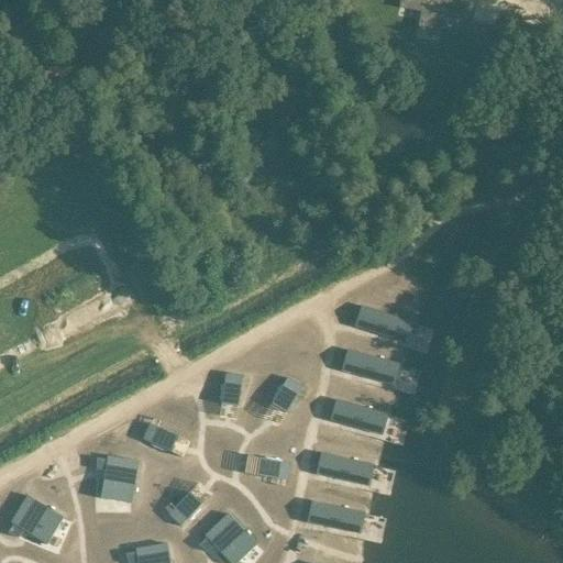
[(400,0),(400,9),(421,12),(418,30),(441,34),(442,29),(455,31),(456,19),(460,19),(463,0),(461,0),(400,0)]
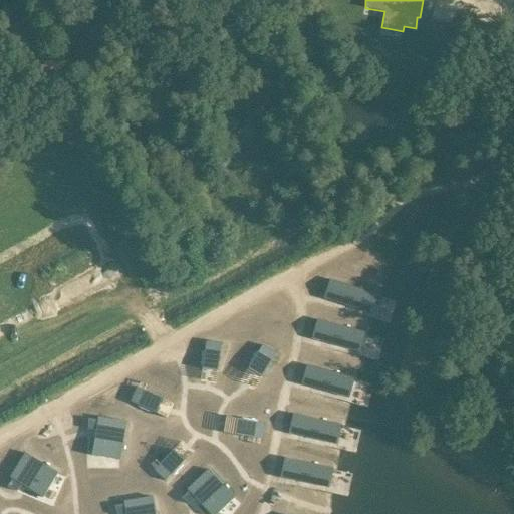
[(330,280),(324,299),(372,315),(373,314),(370,313),(376,297),(378,298),(379,297),(330,280)]
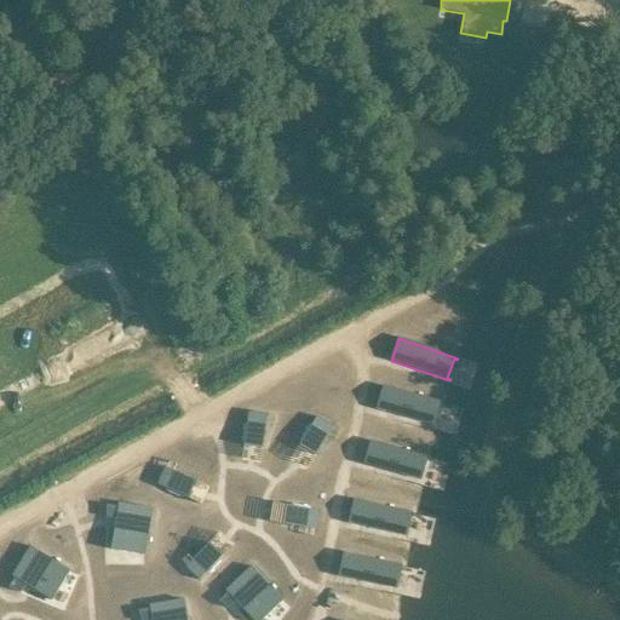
[(383,386),(377,409),(436,426),(436,425),(434,424),(440,403),(442,405),(442,403),(383,386)]
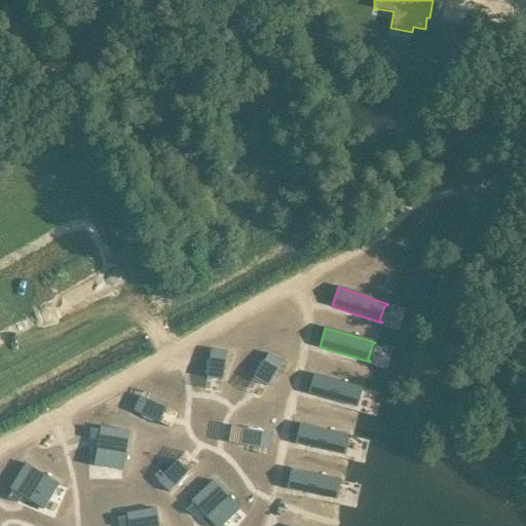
[(211,350),(207,379),(223,382),(228,352),(211,350)]
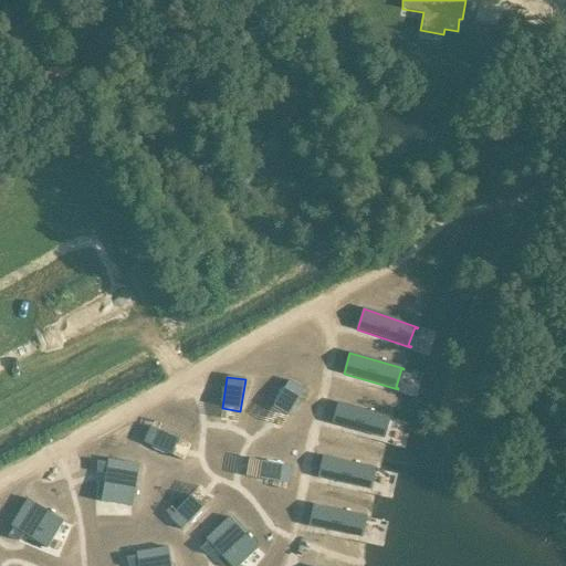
[(289,380),(272,408),(287,417),(304,390),(289,380)]
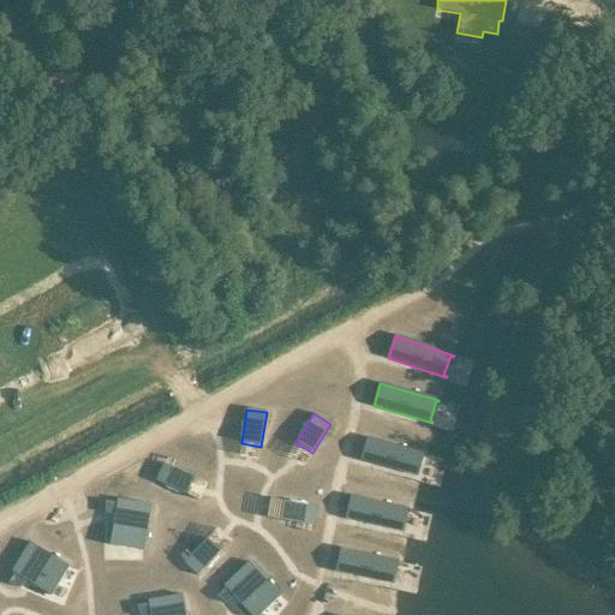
[(368,437),(360,460),(421,477),(421,476),(418,476),(423,455),(427,455),(427,454),(368,437)]
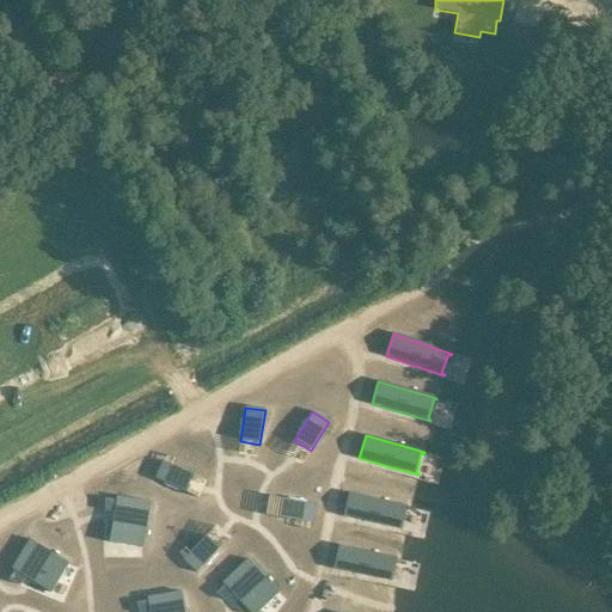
[(299,466),(307,493),(332,485),(325,458),(299,466)]
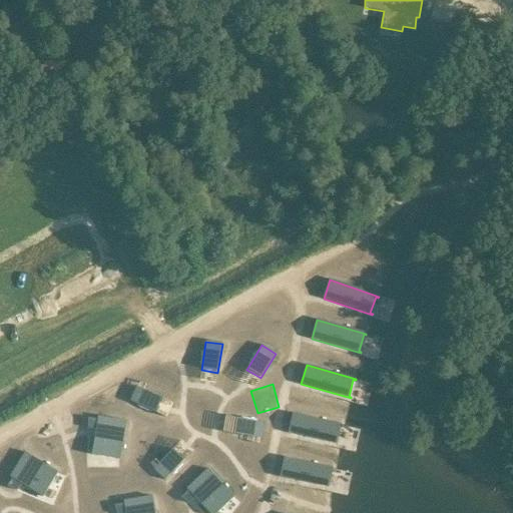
[(163,399),(137,387),(130,402),(156,413),(163,399)]
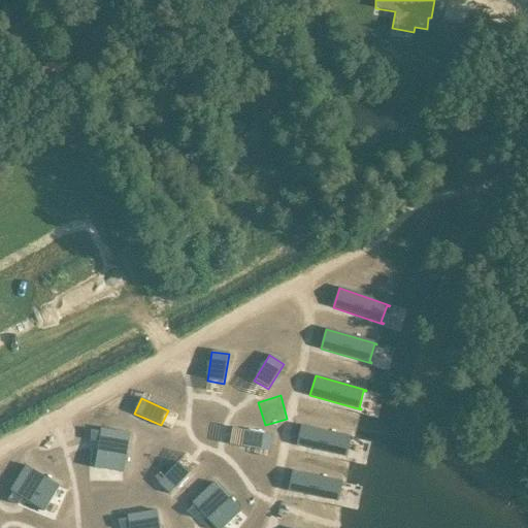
[(195,415),(207,433),(231,417),(219,399),(195,415)]
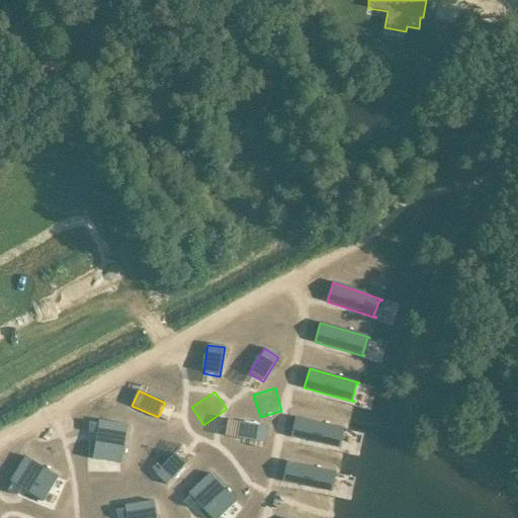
[(295,418),(290,437),(342,449),(342,448),(339,447),(343,430),(346,430),(295,418)]
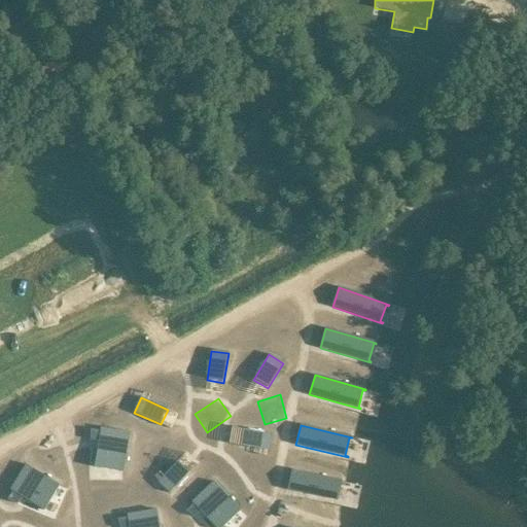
[(100,429),(90,428),(90,441),(98,442),(94,467),(124,472),(131,432),(100,427),(100,429)]
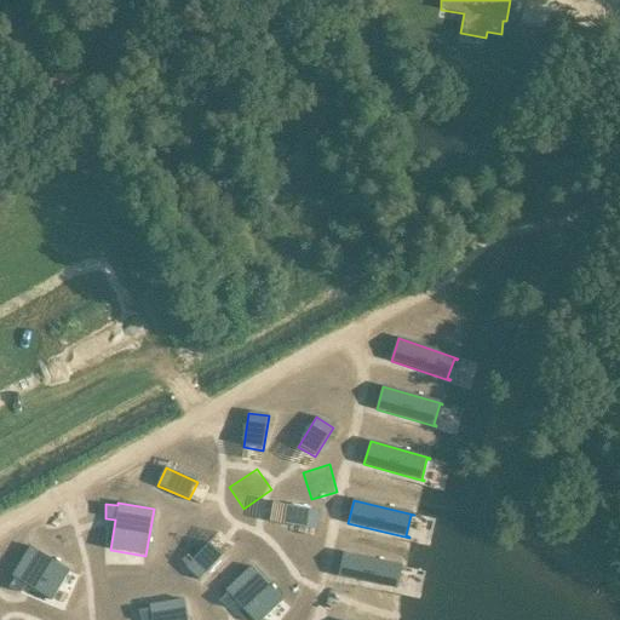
[(320,511),(286,505),(281,524),(316,530),(320,511)]
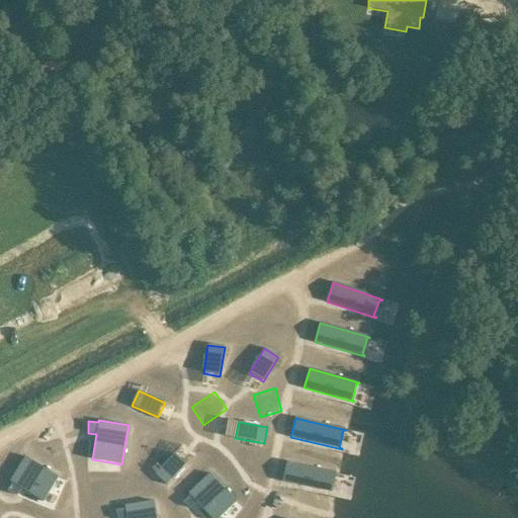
[(175,452),(155,473),(167,485),(187,464),(175,452)]
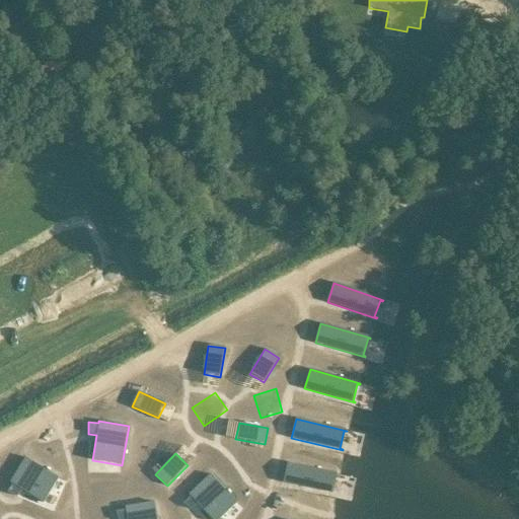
[(21,490),(43,504),(59,478),(25,457),(9,483),(11,484),(6,493),(17,497),(21,490)]
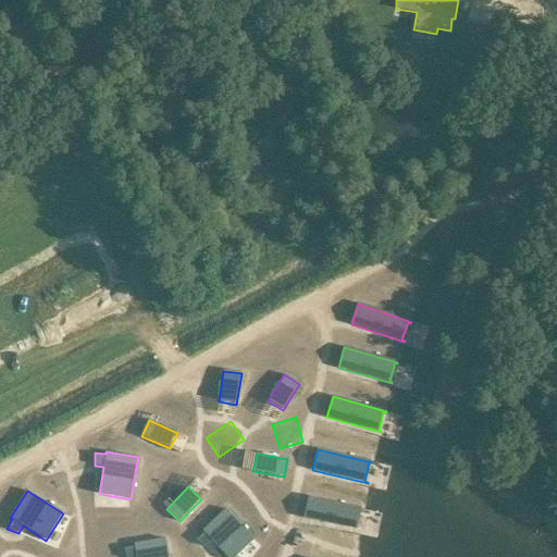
[(309,497),(304,518),(358,530),(359,530),(356,529),(360,510),(362,510),(363,509),(309,497)]
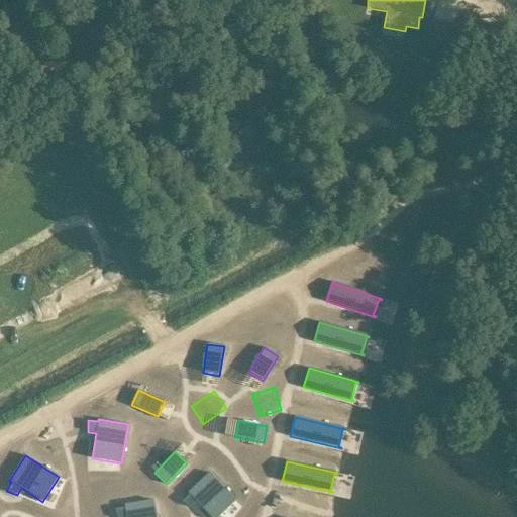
[(211,516),(218,516),(237,500),(209,472),(188,492),(189,494),(182,501),(191,508),(197,502),(211,516)]
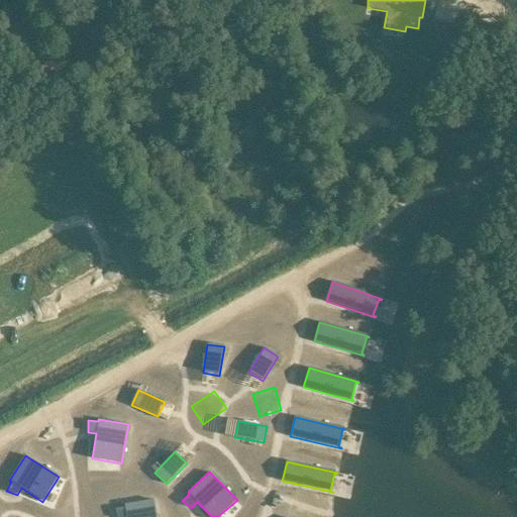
[(156,516),(153,499),(123,504),(124,506),(114,508),(116,516),(156,516)]
